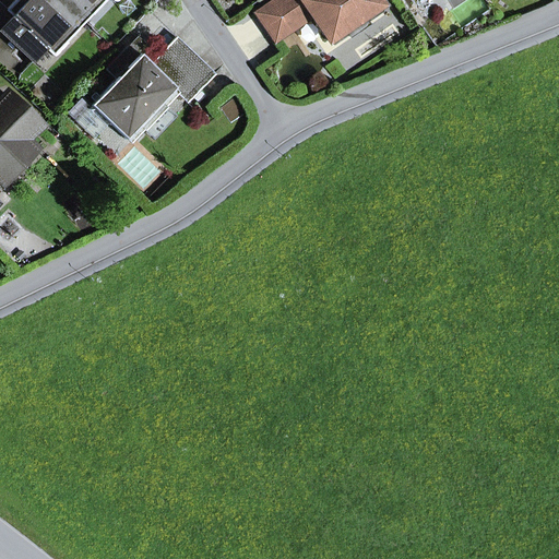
[(57,37),(64,44),(85,23),(61,0),(60,0),(49,12),(36,0),(27,0),(23,4),(18,0),(15,0),(6,11),(12,16),(0,28),(0,31),(33,62),(45,49),(57,37)]
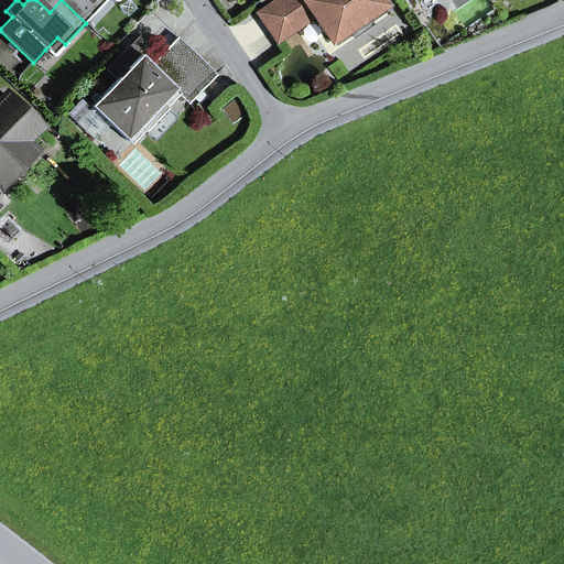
[(61,0),(18,0),(23,4),(28,0),(36,0),(50,12),(61,0)]
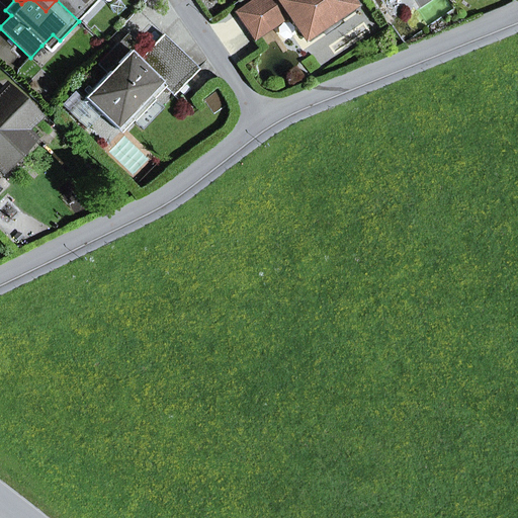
[(57,0),(79,21),(97,1),(96,0),(57,0)]
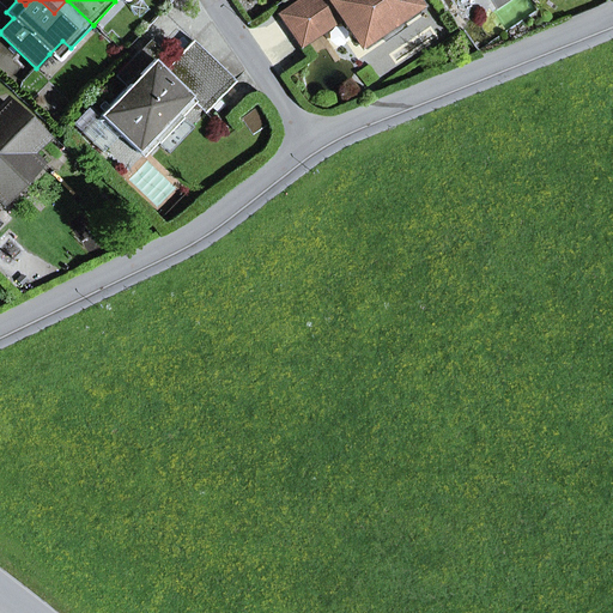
[(298,46),(326,28),(314,11),(329,0),(297,0),(277,14),(298,46)]
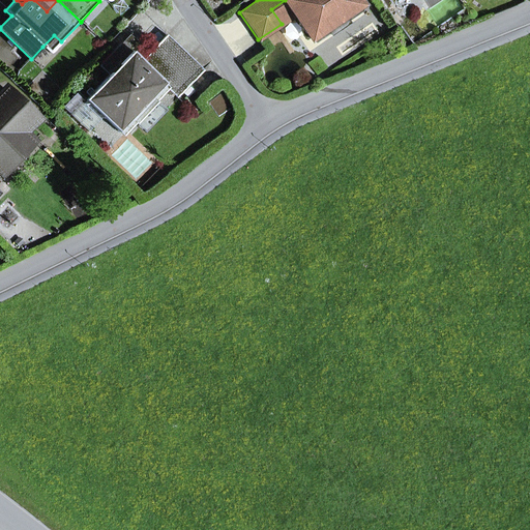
[(356,0),(285,0),(271,9),(282,24),(295,15),(311,38),(312,38),(359,6),(360,5),(356,0)]
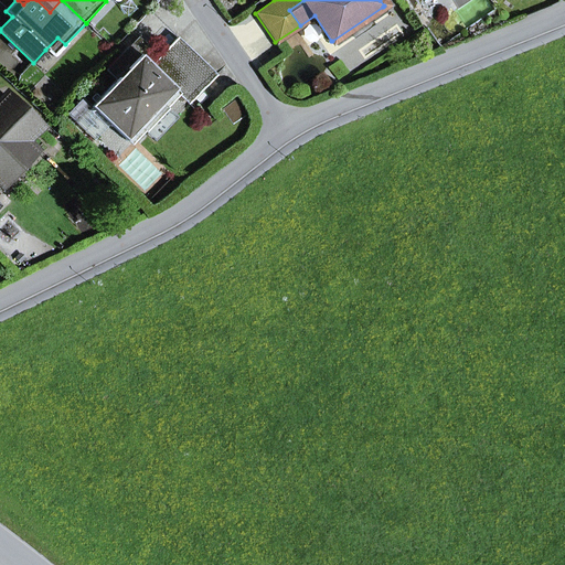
[(0,29),(12,17),(6,11),(0,6),(0,29)]
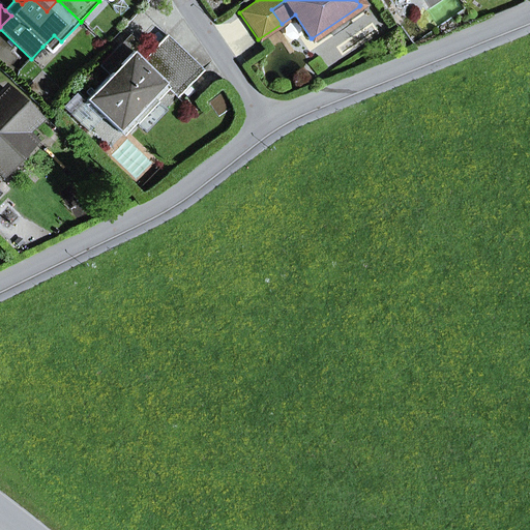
[(329,34),(331,37),(351,24),(349,21),(363,11),(359,6),(312,38),(315,43),(329,34)]
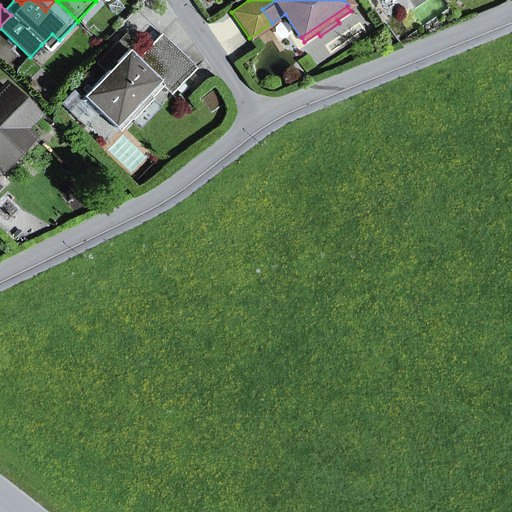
[(41,45),(48,52),(59,40),(52,34),(41,45)]
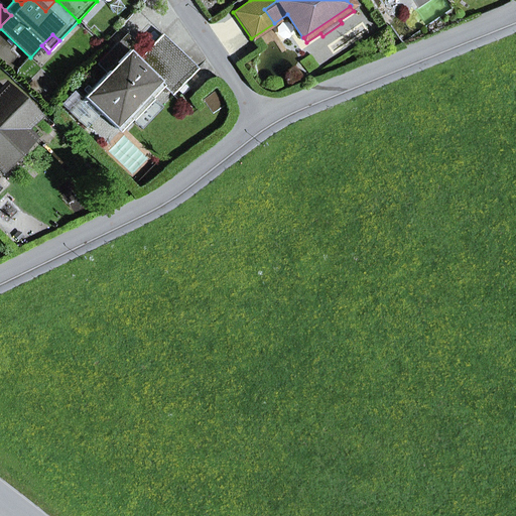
[(106,73),(83,97),(75,89),(59,104),(70,113),(84,99),(100,114),(116,129),(160,83),(164,87),(173,96),(199,69),(162,34),(138,59),(119,41),(97,65),(106,73)]
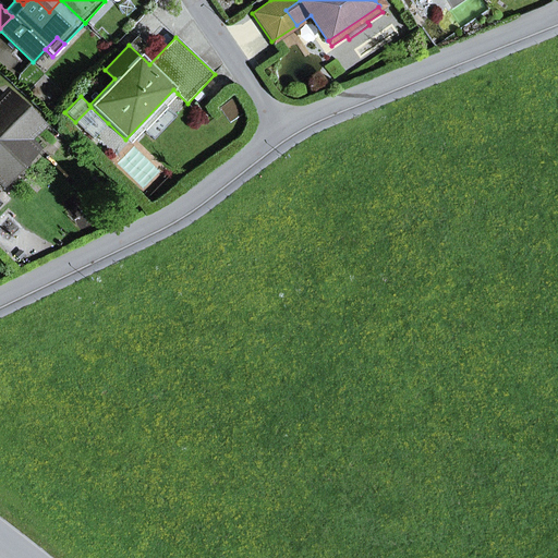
[(143,130),(144,131),(178,94),(173,89),(125,140),(130,144),(143,130)]
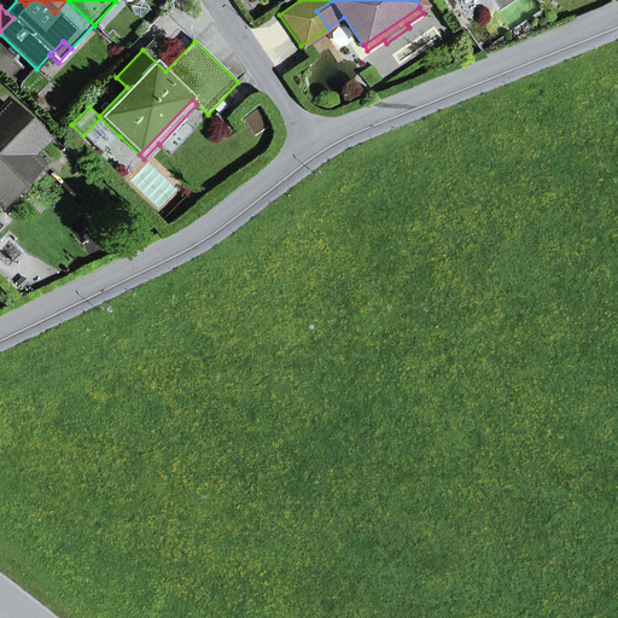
[(0,184),(28,155),(44,140),(5,104),(0,109),(0,184)]
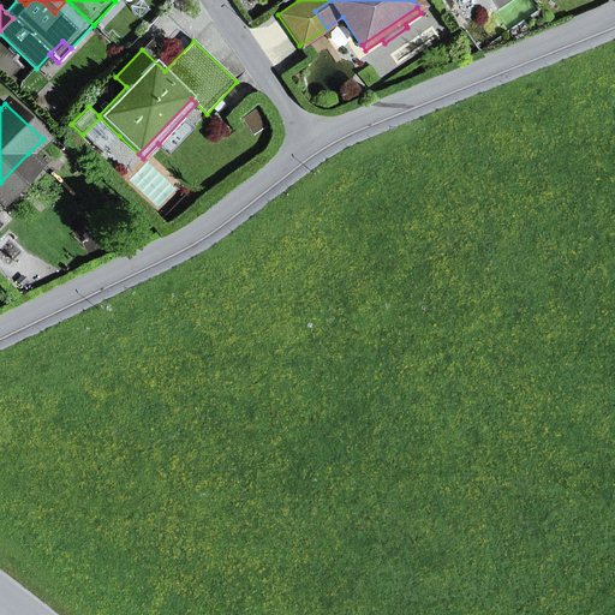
[(102,154),(119,136),(100,118),(83,135),(102,154)]
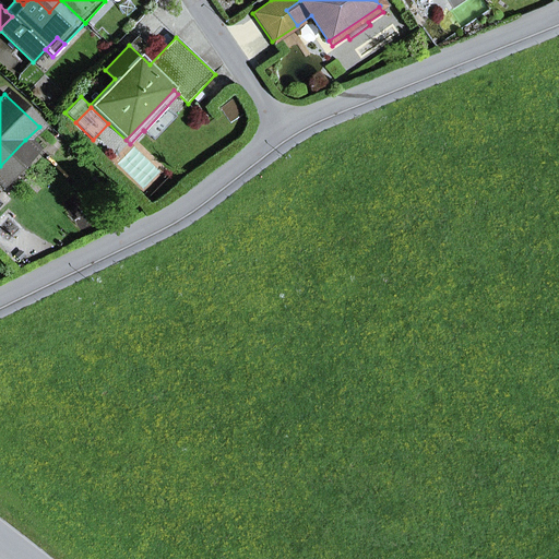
[(0,179),(3,183),(35,150),(25,140),(0,166),(0,179)]
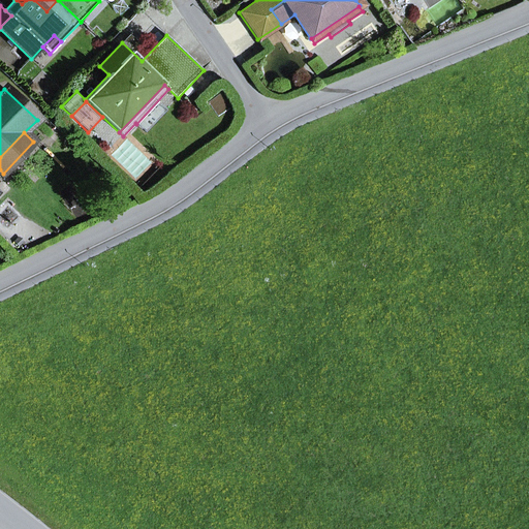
All buildings are outlined.
